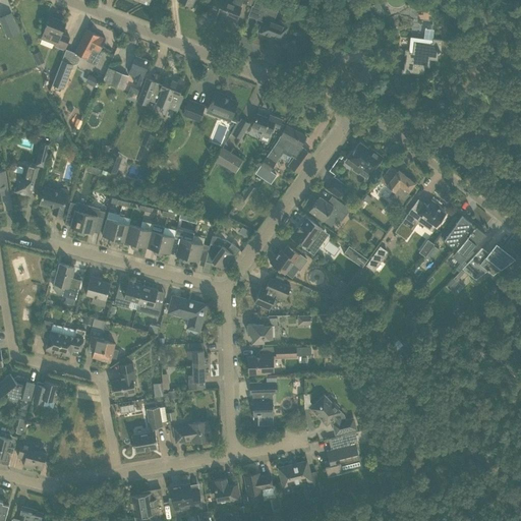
[(213,0),(208,15),(222,20),(224,15),(236,19),(239,10),(240,7),(242,1),(250,4),(252,5),(253,0),(233,0),(233,2),(229,0),(213,0)]
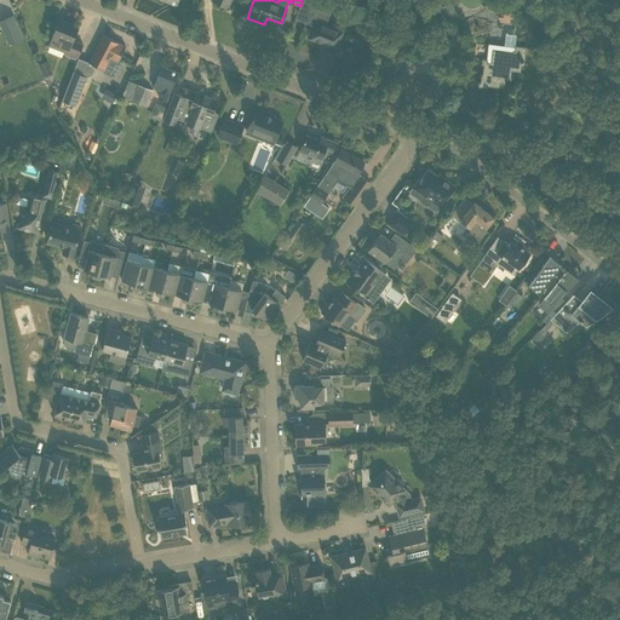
[(299,9),(296,19),(308,24),(311,26),(308,36),(336,47),(340,36),(342,32),(325,26),(331,10),(314,3),(315,0),(302,0),(300,6),(302,6),(300,9),(299,9)]
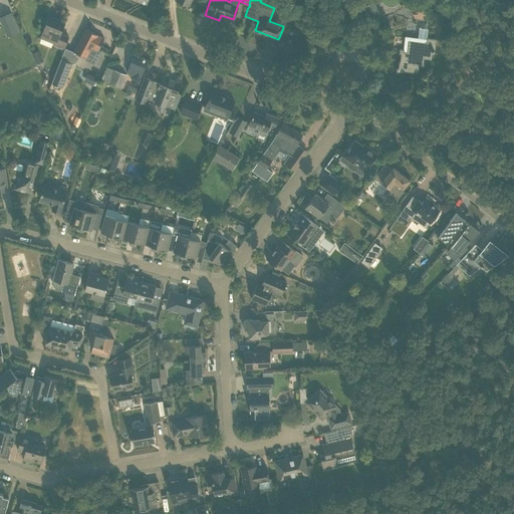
[(369,18),(379,13),(372,0),(363,0),(360,2),(369,18)]
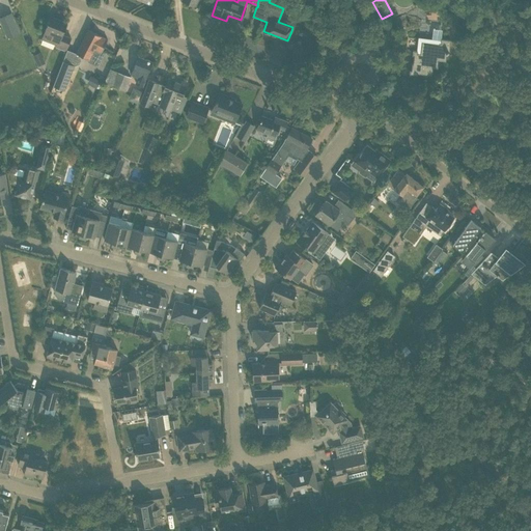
[(10,12),(0,16),(0,21),(7,37),(19,32),(10,12)]
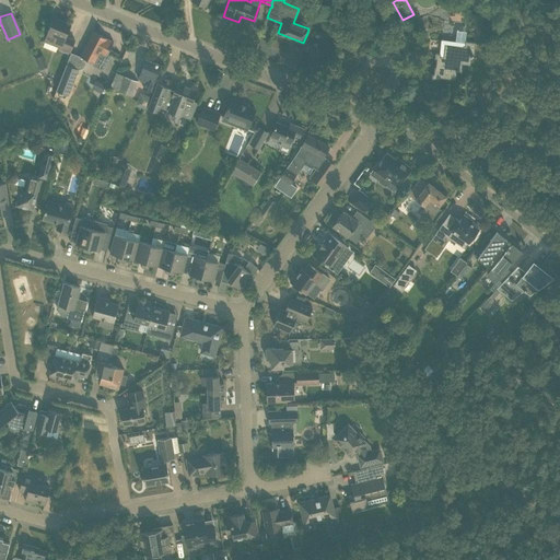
[(54,18),(50,27),(45,39),(60,46),(59,49),(70,54),(74,41),(65,36),(70,24),(54,18)]
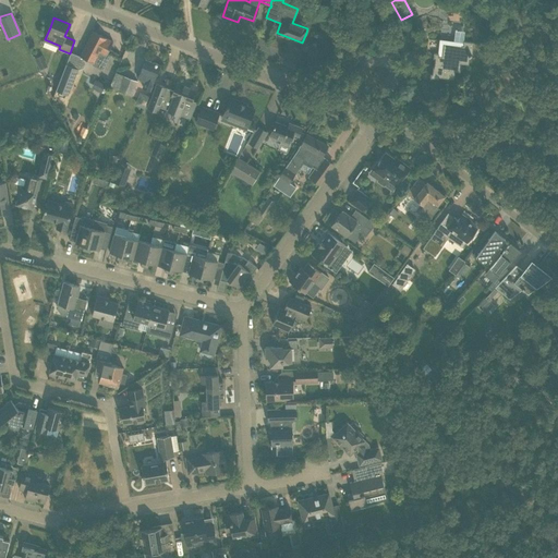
[(99,53),(105,57),(113,41),(107,38),(93,31),(81,56),(94,63),(99,53)]
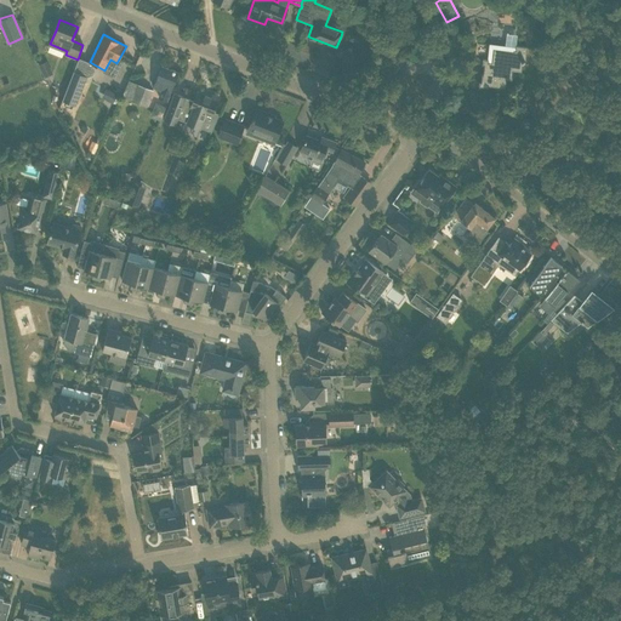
[(479,80),(479,85),(488,86),(488,84),(500,86),(500,85),(505,86),(506,78),(512,79),(512,74),(513,74),(513,69),(522,70),(523,61),(525,61),(527,47),(516,46),(516,50),(513,50),(513,51),(494,49),(491,61),(489,61),(489,58),(483,58),(482,61),(482,63),(485,63),(484,74),(482,73),(480,81),(479,80)]
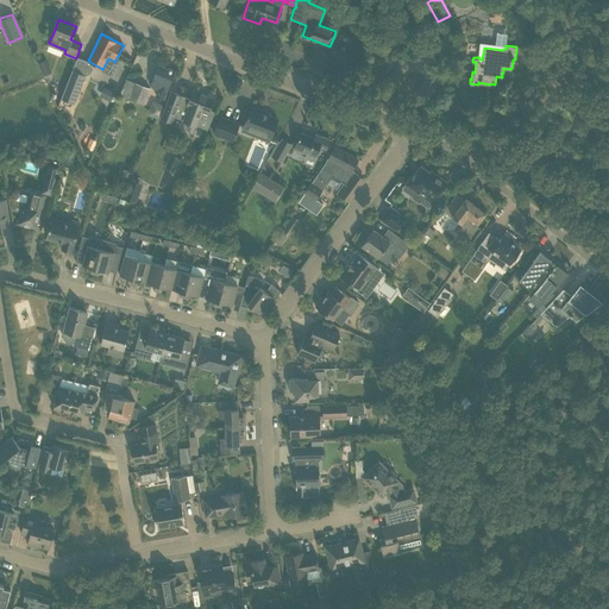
[(45,61),(38,64),(44,75),(50,73),(45,61)]
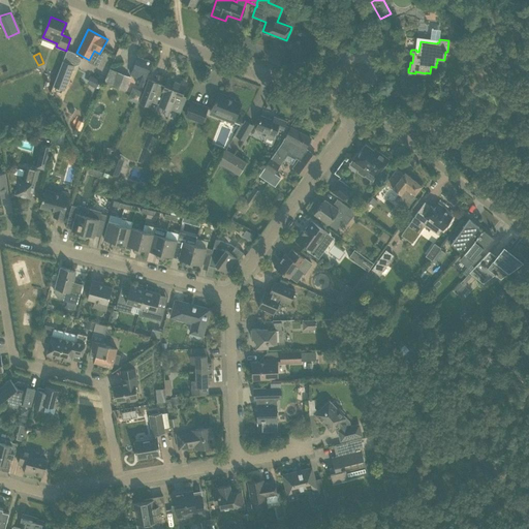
[(137,56),(134,66),(130,74),(137,78),(135,84),(142,86),(147,73),(151,61),(137,56)]
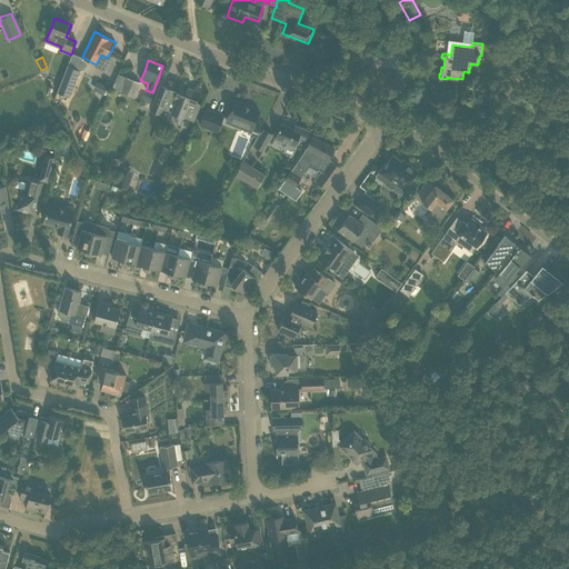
[(68,66),(58,92),(69,97),(79,70),(68,66)]
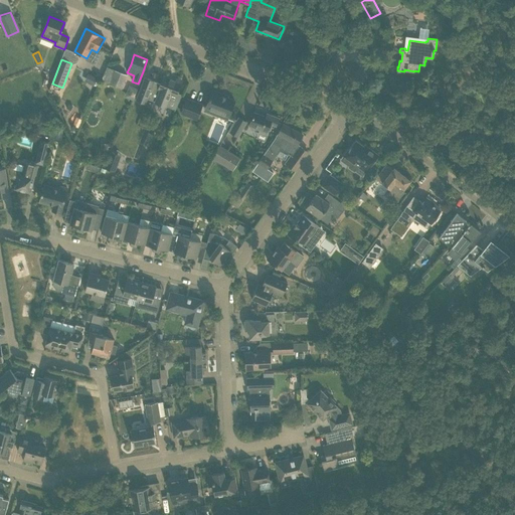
[(121,68),(114,64),(106,81),(114,84),(121,68)]
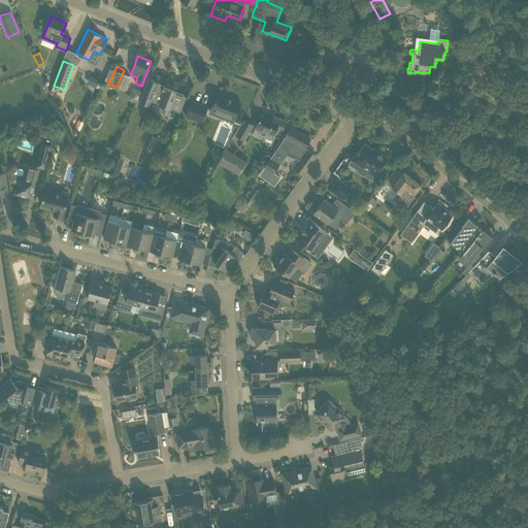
[(94,77),(90,85),(96,88),(99,80),(94,77)]
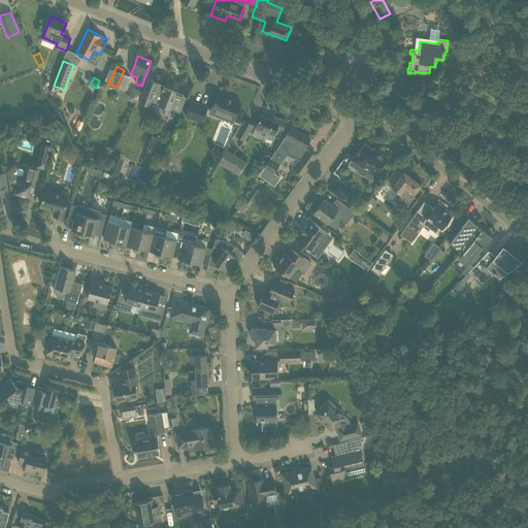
[(158,83),(149,79),(139,102),(149,106),(151,101),(159,104),(159,105),(170,109),(174,98),(179,100),(186,84),(179,80),(179,84),(167,78),(164,86),(157,83),(158,83)]
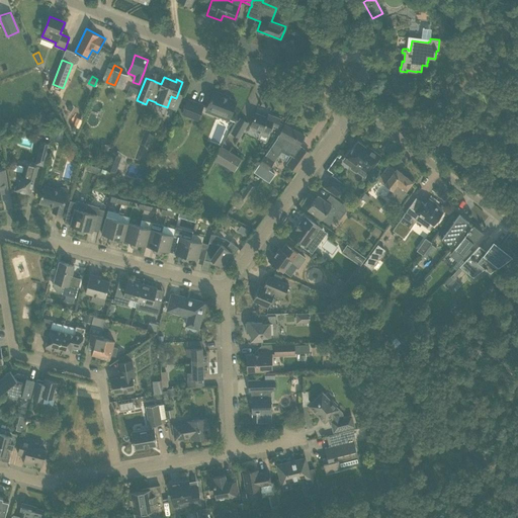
[(134,100),(139,88),(131,85),(125,97),(134,100)]
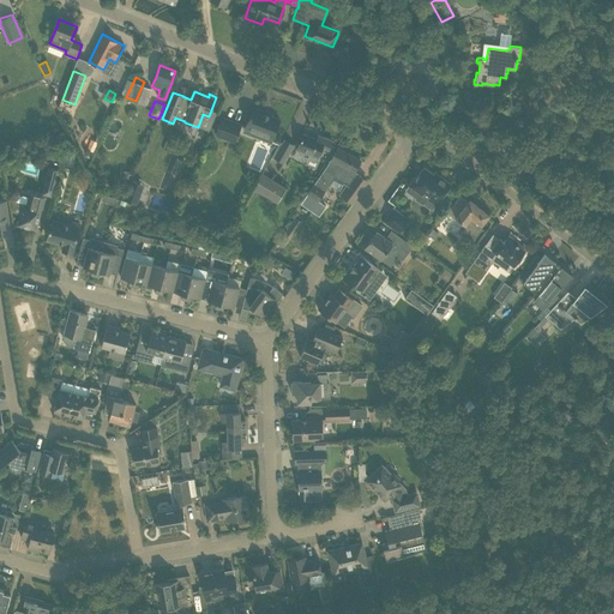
[(253,108),(247,125),(245,128),(271,139),(274,134),(274,136),(275,131),(280,120),(263,114),(264,112),(253,108)]
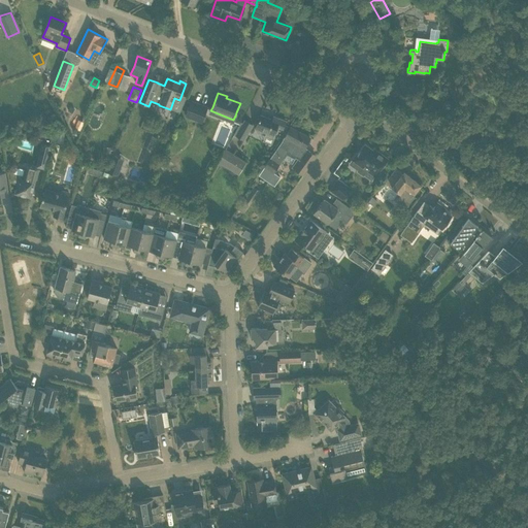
[(192,101),(186,118),(200,123),(205,106),(192,101)]
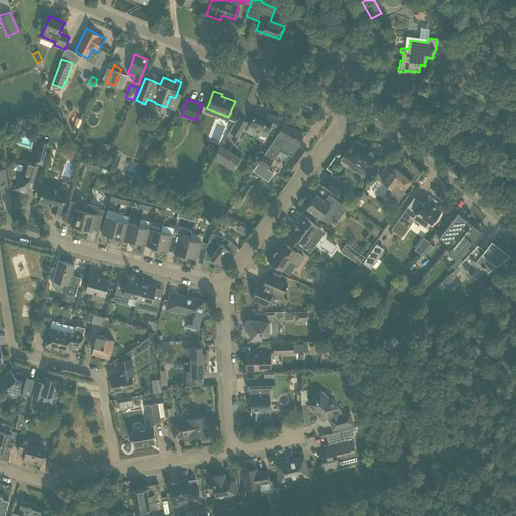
[(250,125),(249,126),(250,128),(252,130),(254,130),(255,129),(256,129),(257,128),(261,129),(260,133),(266,135),(268,130),(270,130),(272,125),(276,126),(279,119),(267,114),(266,117),(254,113),(250,125)]
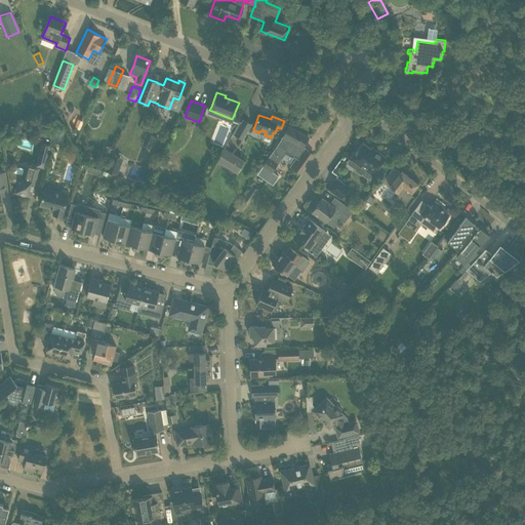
[(233,135),(242,139),(250,124),(242,119),(233,135)]
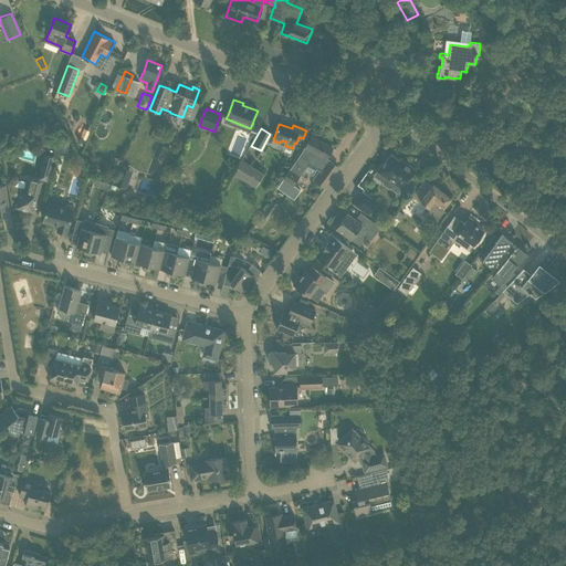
[(40,142),(39,147),(53,152),(56,137),(40,142)]
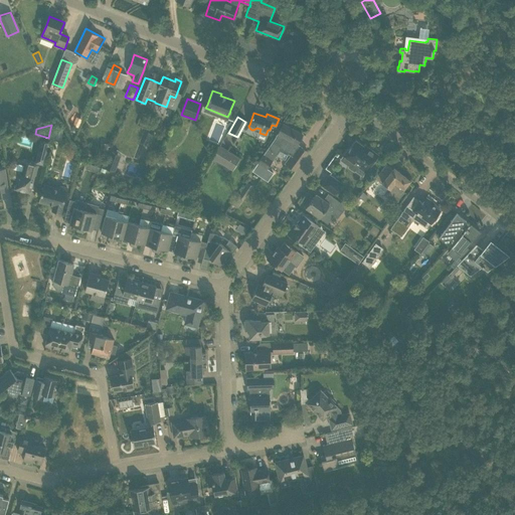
[(268,150),(252,171),(262,177),(267,169),(276,156),(277,155),(285,160),(289,155),(289,153),(291,154),(295,149),(302,135),(283,125),(278,133),(276,139),(268,150)]
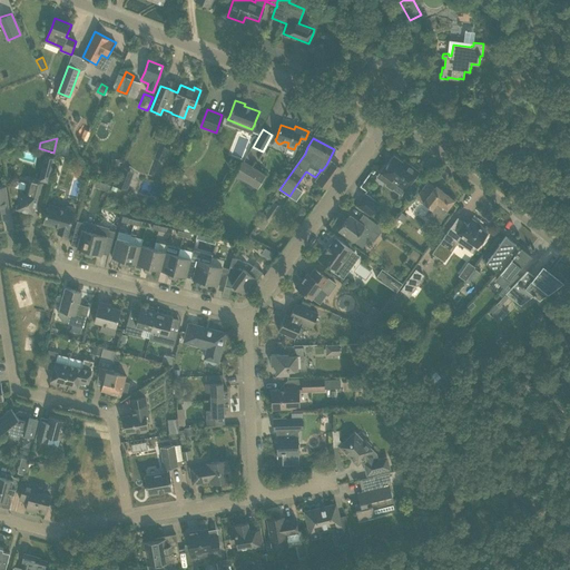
[(61,141),(59,155),(68,156),(69,143),(61,141)]
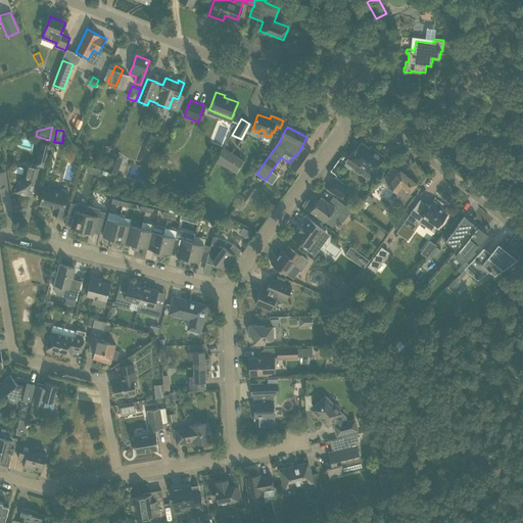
[(38,154),(38,157),(46,159),(47,156),(50,144),(42,142),(38,154)]
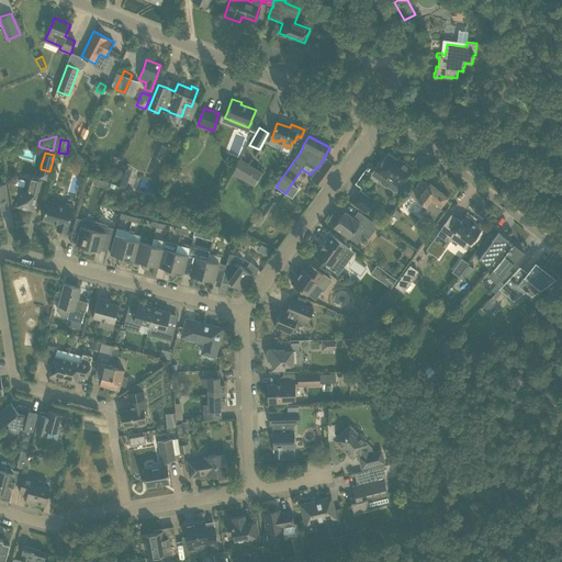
[(380,163),(374,170),(383,176),(380,181),(380,182),(386,188),(386,187),(395,192),(400,187),(406,178),(413,168),(402,160),(401,163),(389,153),(381,164),(380,163)]
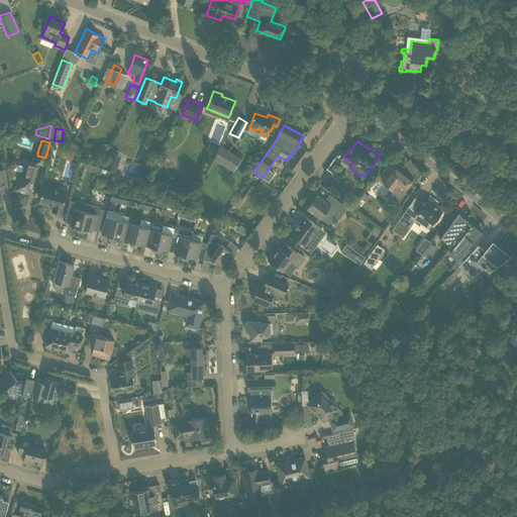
[(220,146),(213,159),(234,171),(241,160),(220,146)]
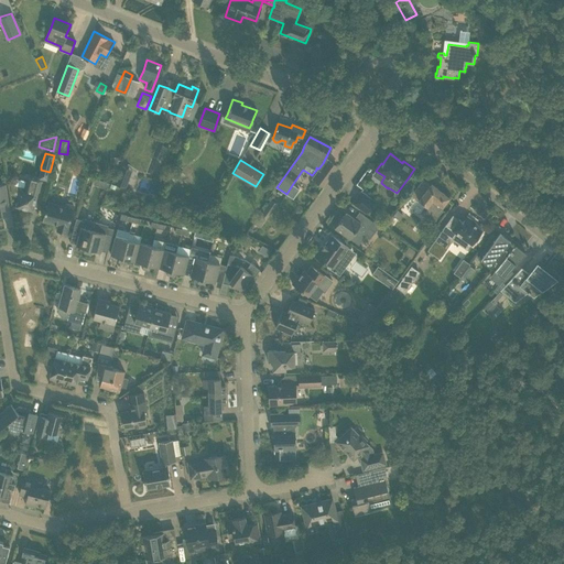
[(318,170),(312,179),(323,186),(337,166),(328,161),(321,171),(318,170)]
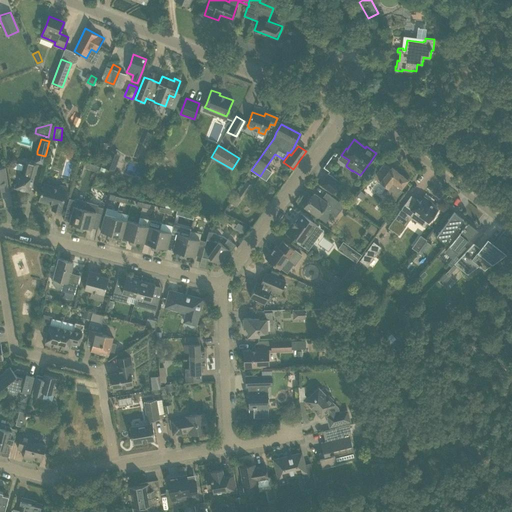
[(159,165),(168,159),(163,152),(154,158),(159,165)]
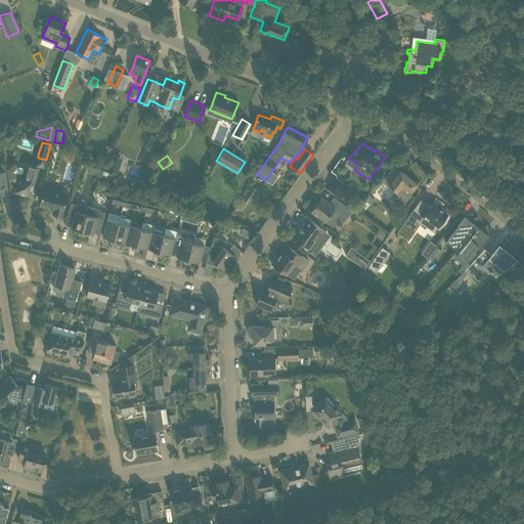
[(110,162),(106,170),(116,174),(119,166),(110,162)]
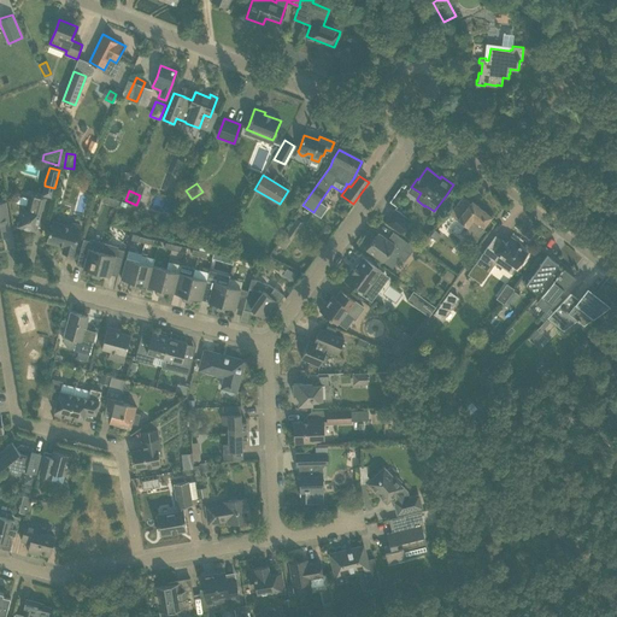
[(36,228),(45,198),(30,194),(29,203),(30,203),(29,206),(23,205),(11,203),(13,213),(21,215),(18,224),(21,227),(33,230),(34,229),(33,229),(33,227),(36,228)]
